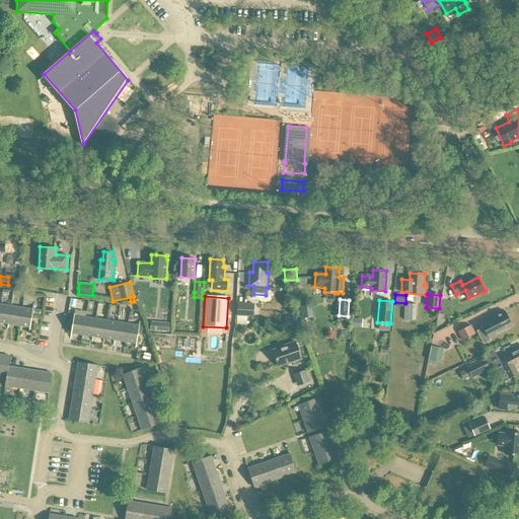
[(416,320),(417,304),(405,303),(403,319),(416,320)]
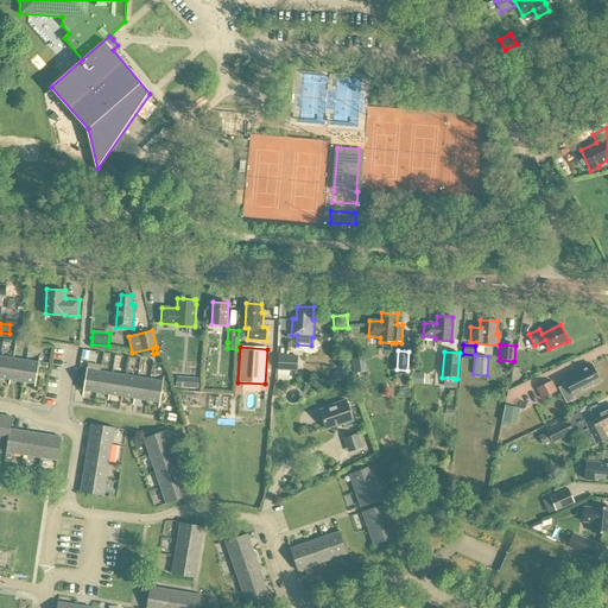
[(0,378),(11,380),(14,359),(1,356),(0,362),(0,378)]
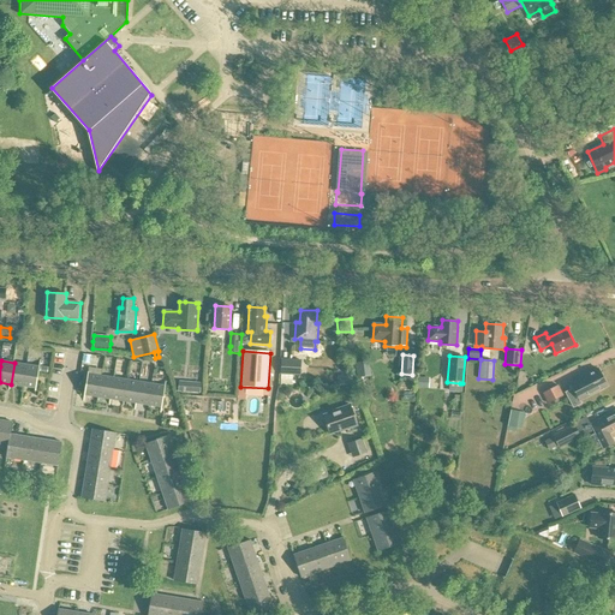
[(300,376),(302,362),(281,360),(280,383),(292,384),(292,376),(300,376)]
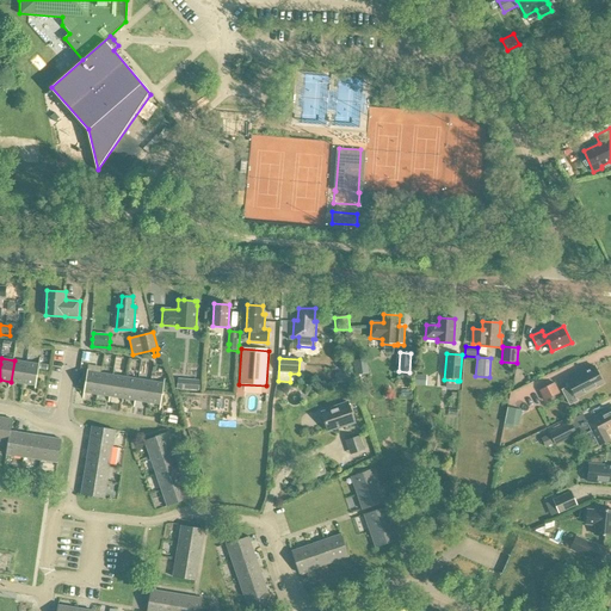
[(355,376),(356,376),(369,374),(366,359),(353,360),(355,376)]
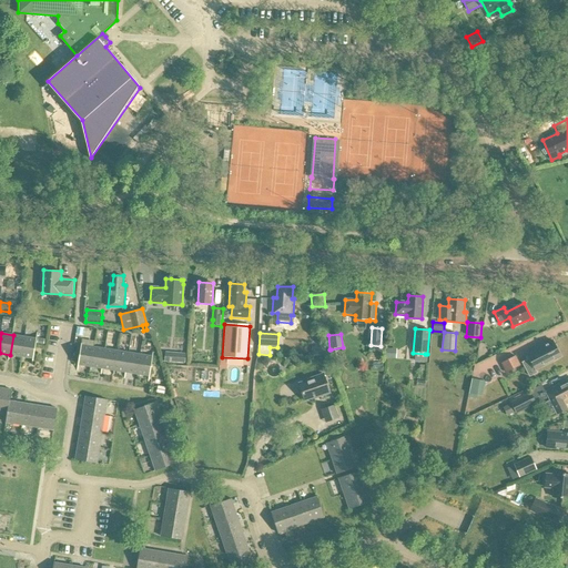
[(22,356),(24,336),(13,335),(10,355),(22,356)]
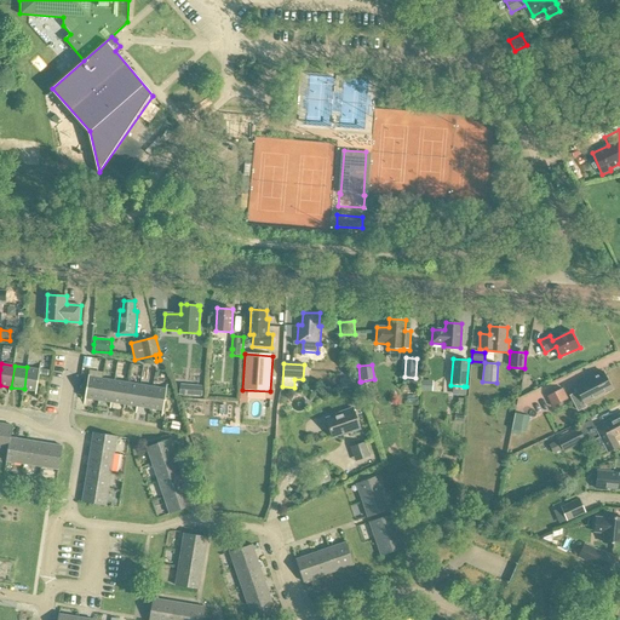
[(27,367),(24,389),(38,391),(40,369),(27,367)]
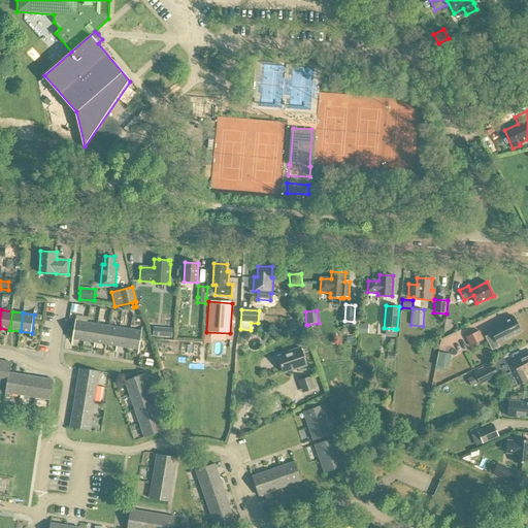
[(522,331),(520,328),(514,317),(506,320),(505,319),(499,322),(500,324),(490,329),(495,338),(498,343),(522,331)]
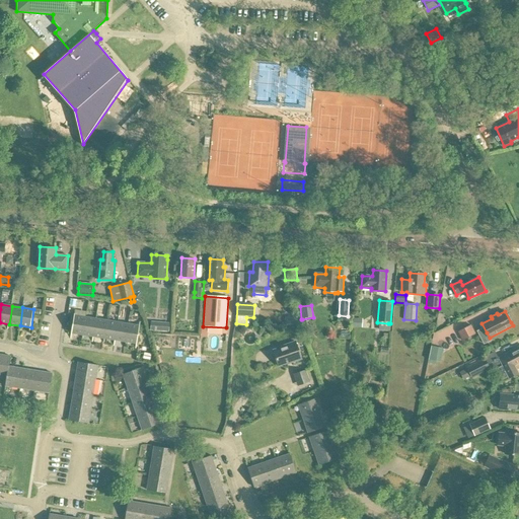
[(83,335),(85,316),(79,315),(79,312),(75,312),(72,334),(83,335)]
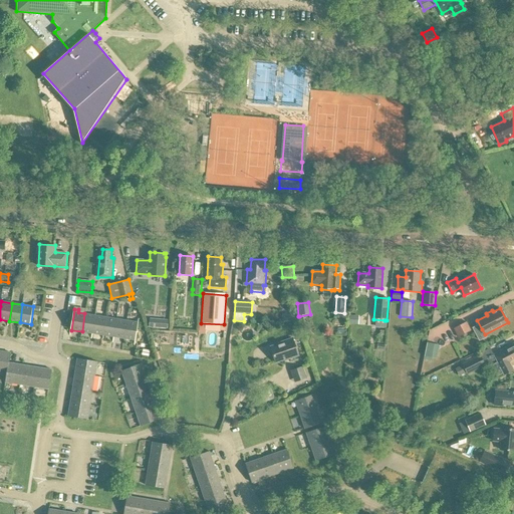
[(82,331),(92,333),(95,315),(84,313),(82,331)]
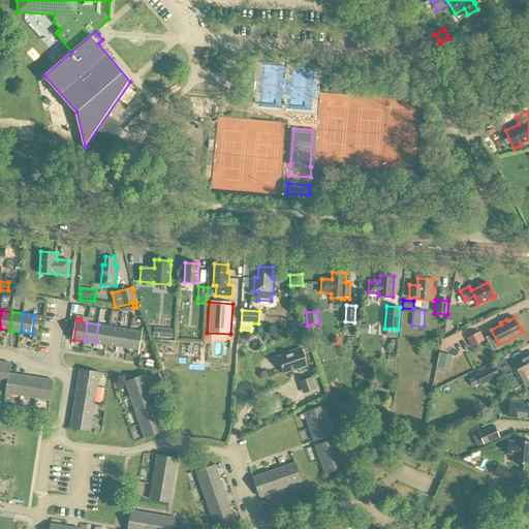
[(106,345),(110,327),(98,324),(95,343),(106,345)]
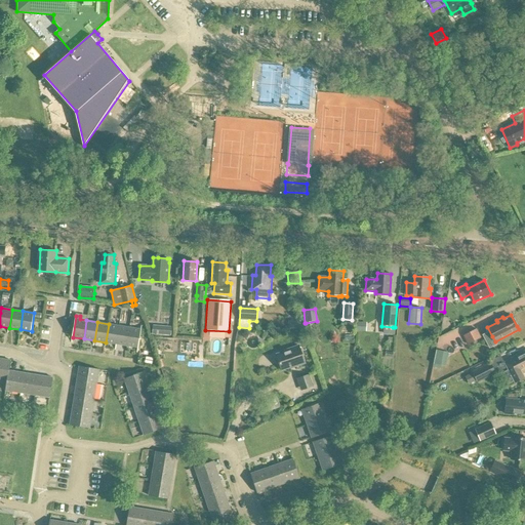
[(366,323),(356,323),(356,331),(365,332),(366,323)]
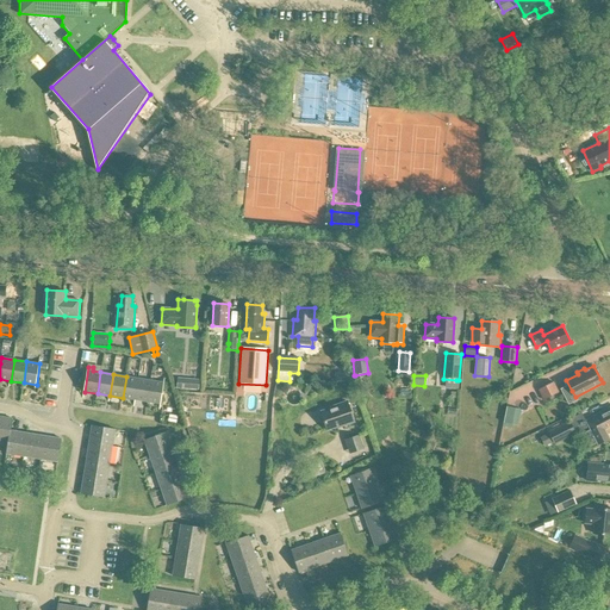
[(136,400),(139,379),(126,377),(123,398),(136,400)]
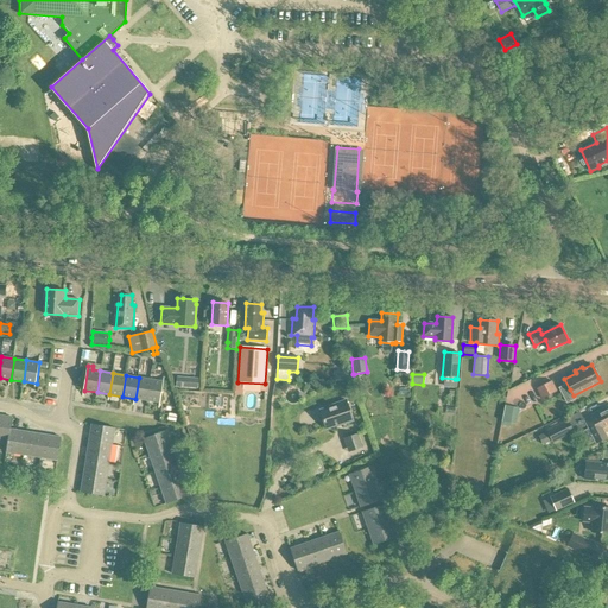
[(178,386),(200,386),(201,375),(178,375),(178,386)]
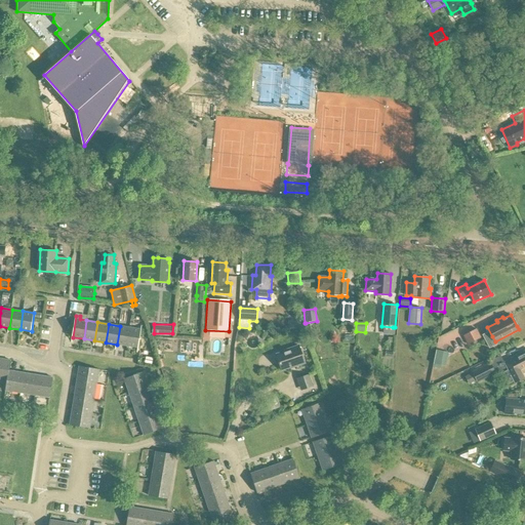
[(127,346),(130,327),(120,326),(117,345),(127,346)]
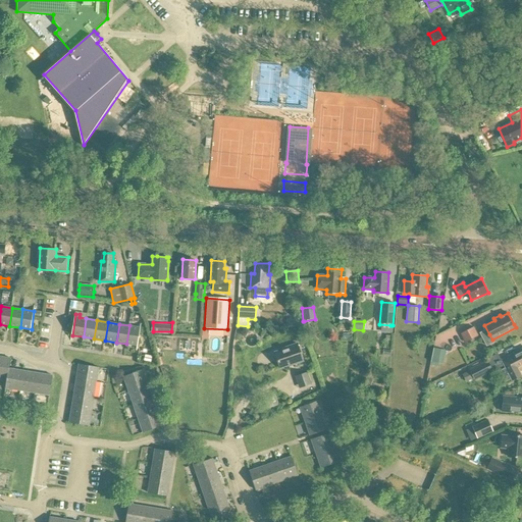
[(129,325),(126,344),(138,346),(141,327),(129,325)]
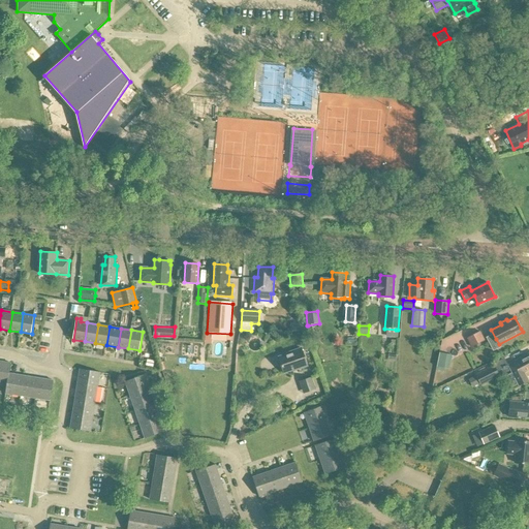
[(480,332),(467,338),(471,347),(485,340),(480,332)]
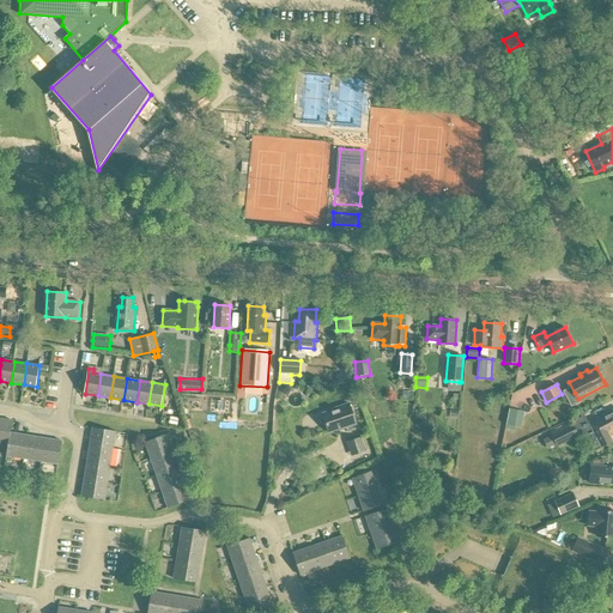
[(345,428),(357,424),(350,404),(335,408),(335,410),(323,413),(329,432),(344,426),(345,428)]
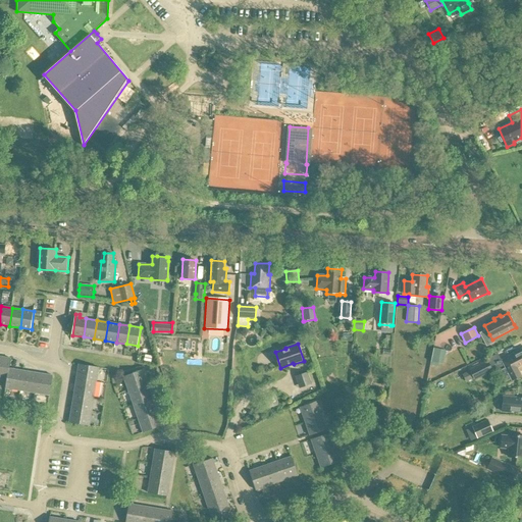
[(440,362),(444,348),(436,347),(433,360),(440,362)]
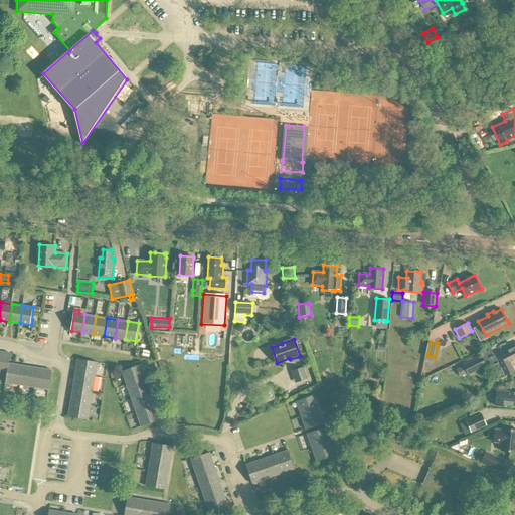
[(514,343),(493,355),(505,376),(514,371),(512,368),(514,366),(514,343)]
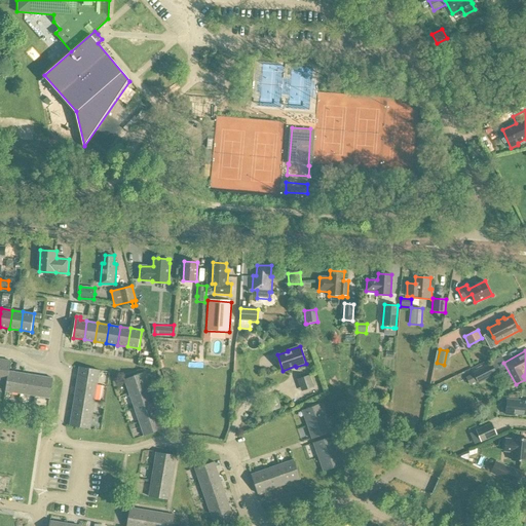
[(470,385),(477,381),(477,382),(506,368),(500,355),(489,362),(491,364),(473,373),(473,374),(465,377),(470,385)]
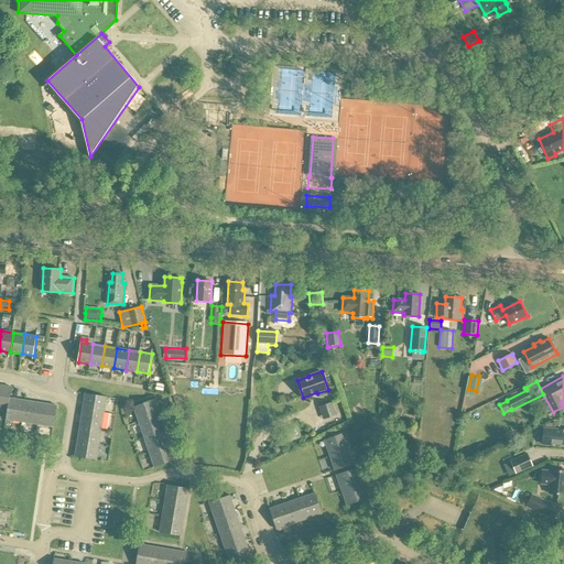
[(8,409),(10,398),(11,387),(0,384),(0,408),(7,409),(8,409)]
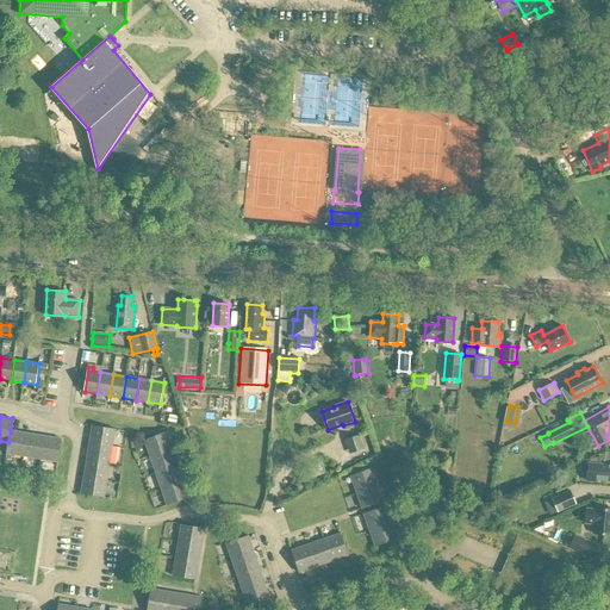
[(89,443),(113,447),(116,429),(92,425),(89,443)]
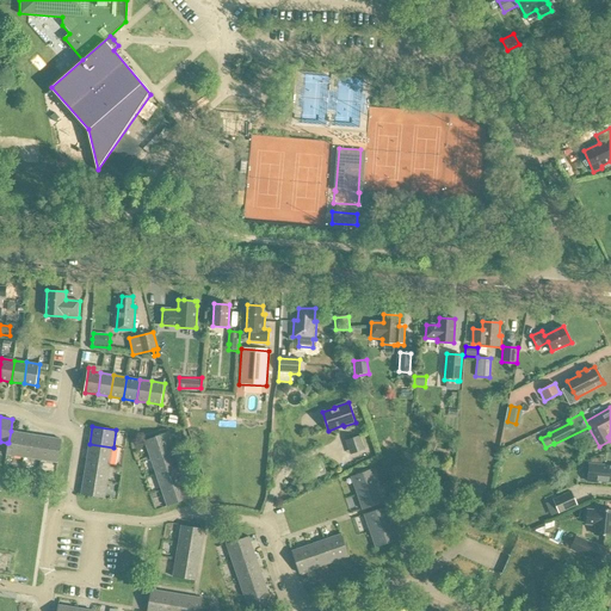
[(24,457),(28,433),(11,431),(8,443),(7,443),(5,455),(24,457)]
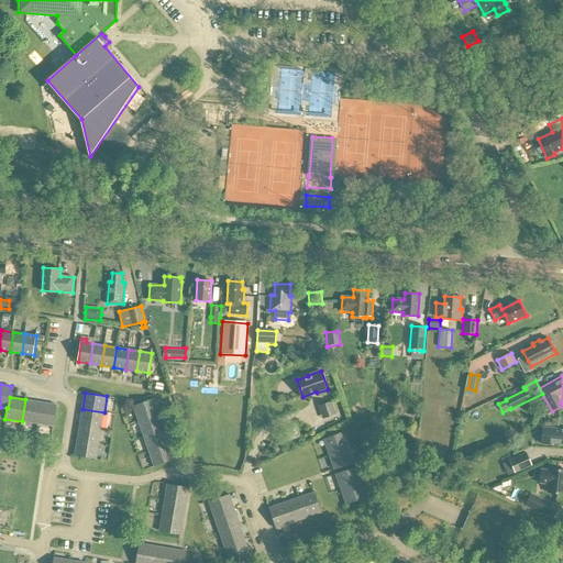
[(37,424),(41,403),(25,399),(22,421),(37,424)]
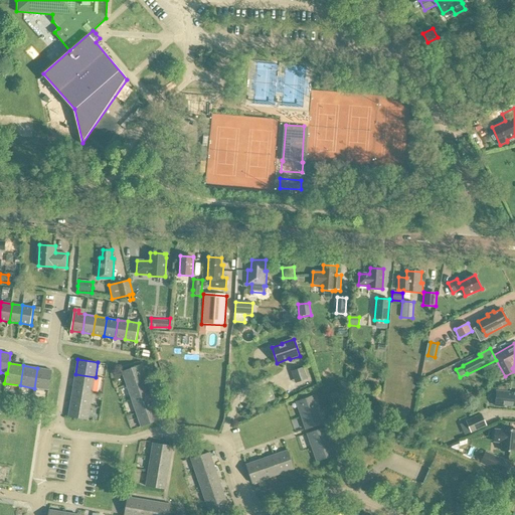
[(127,385),(146,379),(141,365),(122,372),(127,385)]
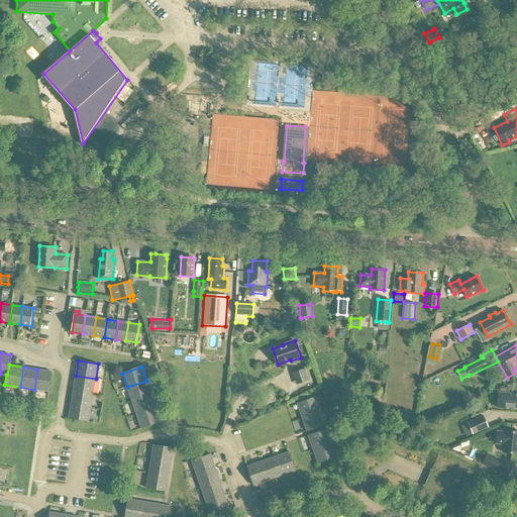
[(297,384),(309,381),(305,369),(293,373),(297,384)]
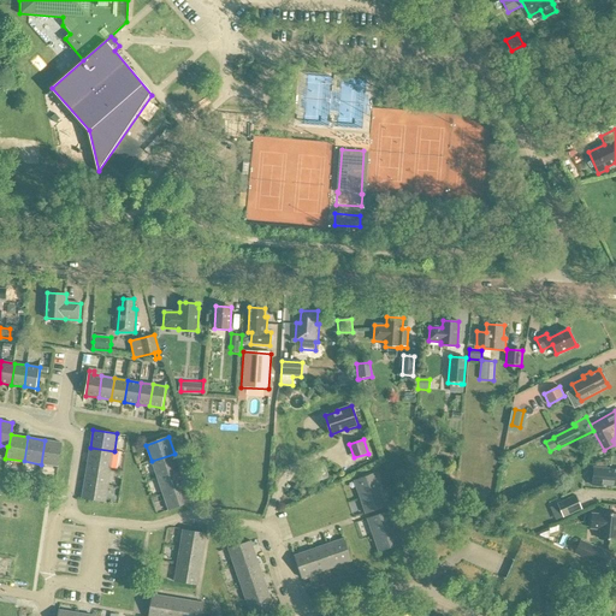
[(45,440),(41,465),(58,467),(63,443),(45,440)]
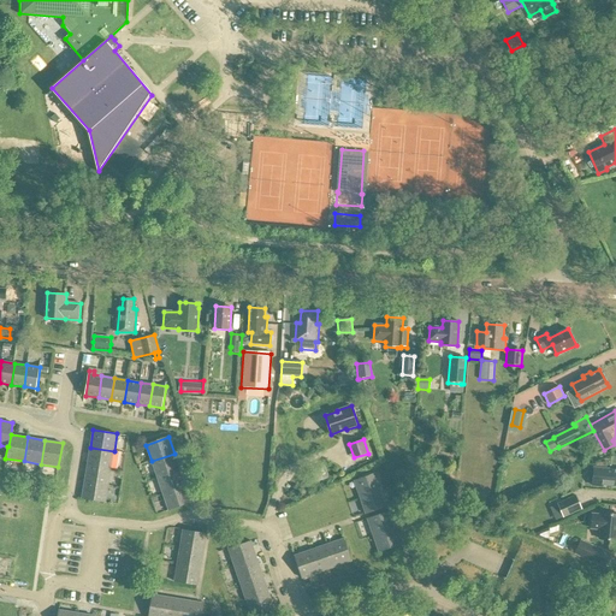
[(439,448),(433,445),(430,454),(437,456),(439,448)]
